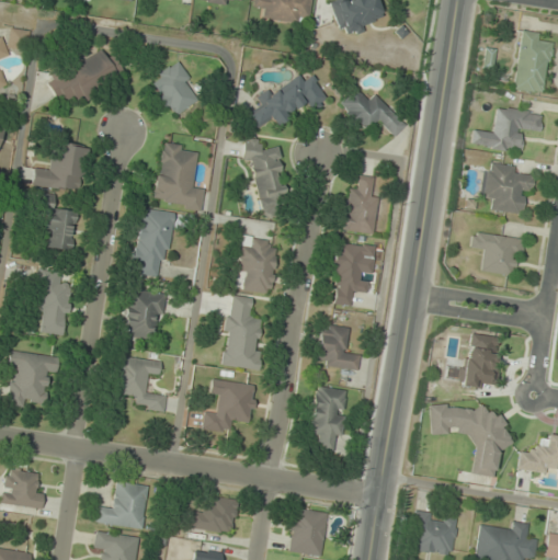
[(264,18),(311,23),(314,0),(254,0),(254,6),(265,7),(264,18)]
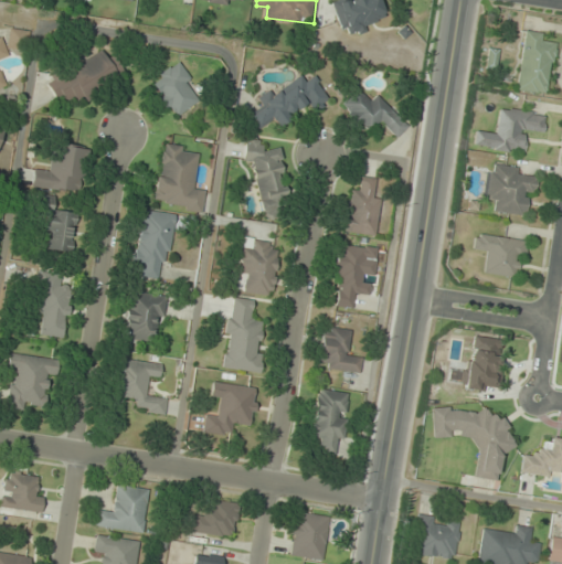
[(345,34),(390,20),(382,0),(343,0),(333,3),(345,34)]
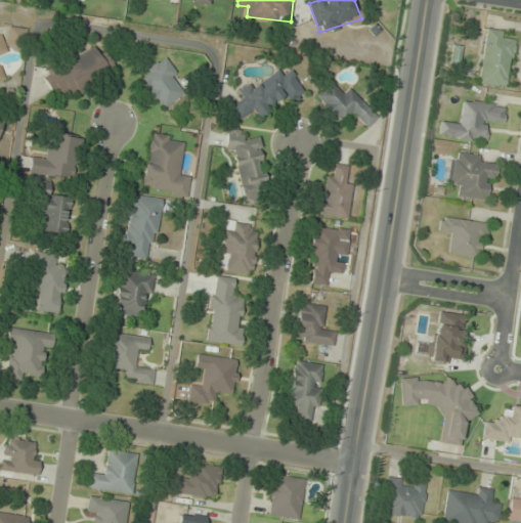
[(29,45),(30,27),(10,26),(9,44),(29,45)]
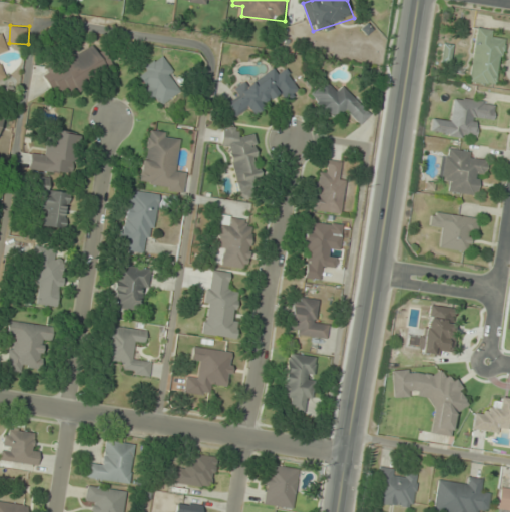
[(500,85),(506,40),(497,38),(498,29),(478,26),(470,81),(500,85)]
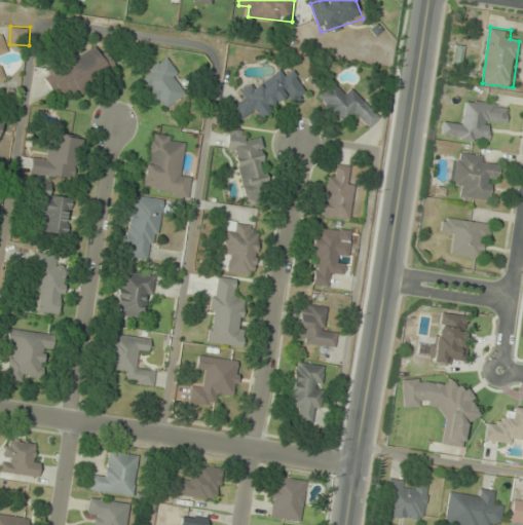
[(0,82),(9,79),(0,57),(0,54),(10,51),(3,34),(0,35),(0,82)]
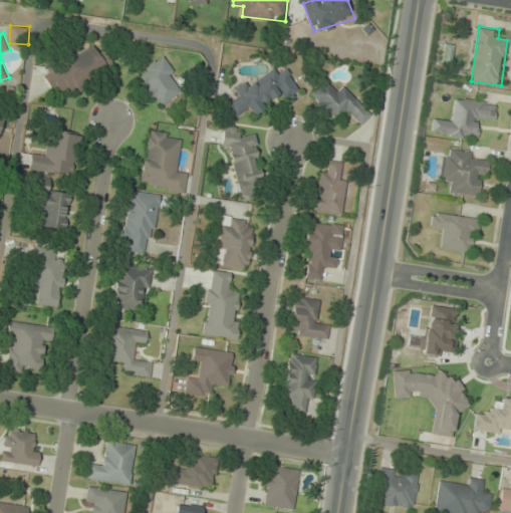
[(106,48),(98,52),(94,46),(44,72),(55,94),(75,83),(78,88),(116,68),(106,48)]
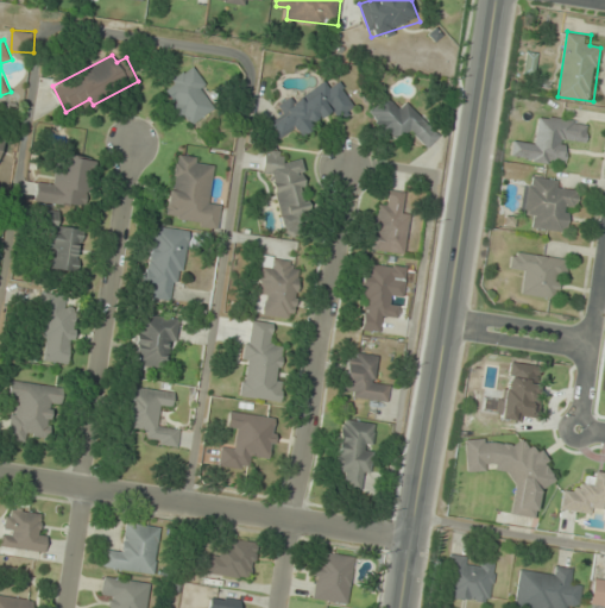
[(196,67),(163,85),(187,126),(219,107),(196,67)]
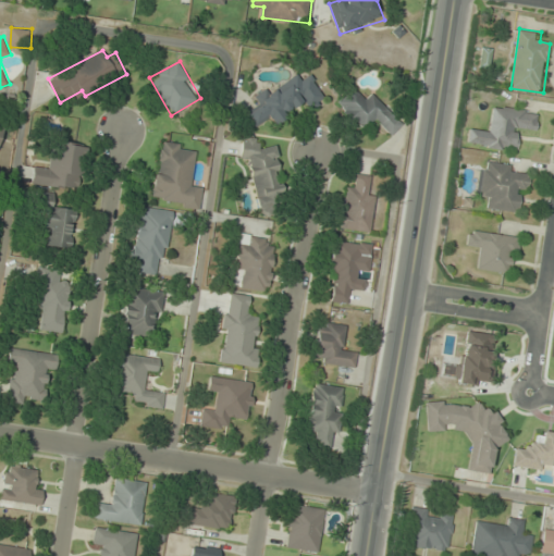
[(310,74),(302,81),(297,74),(246,111),(257,126),(269,119),(273,124),(307,100),(312,108),(328,98),(310,74)]
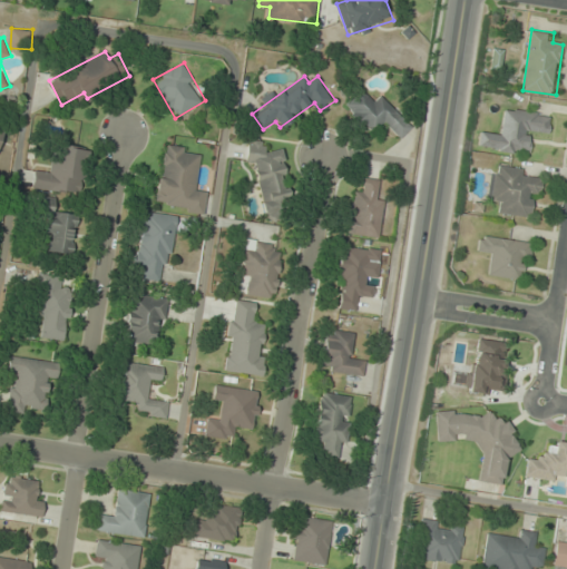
[(382,95),(377,101),(361,88),(345,106),(377,134),(385,123),(403,139),(416,124),(382,95)]
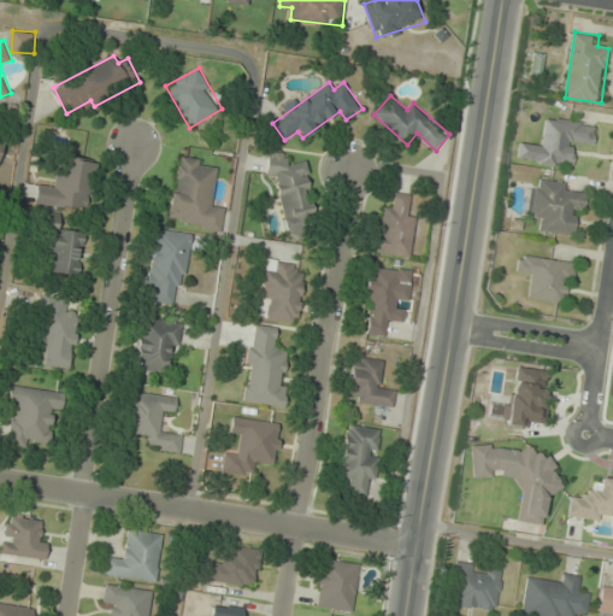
[(599,122),(548,115),(544,141),(522,139),(519,159),(575,168),(578,144),(595,146),(599,122)]
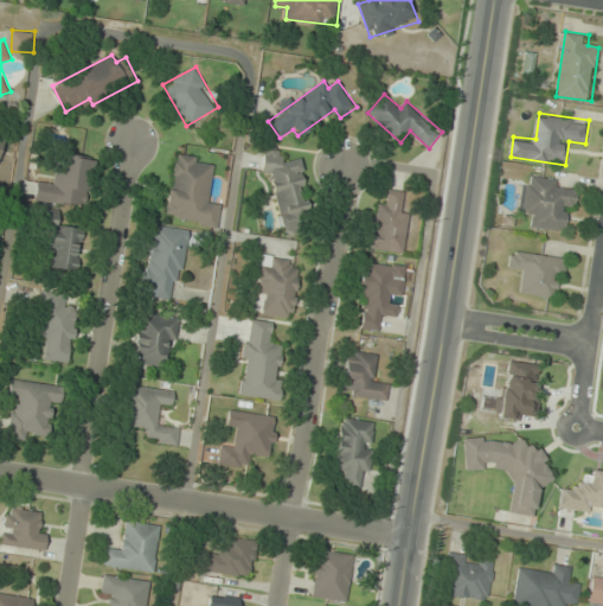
[(0,158),(10,127),(0,125),(0,158)]
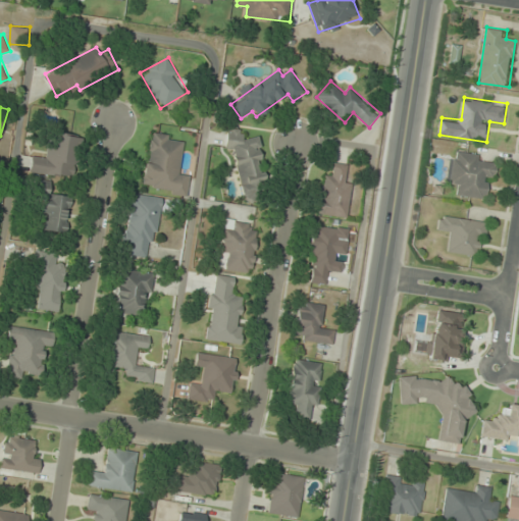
[(235,148),(244,195),(270,191),(260,136),(247,138),(245,127),(226,131),(229,149),(235,148)]
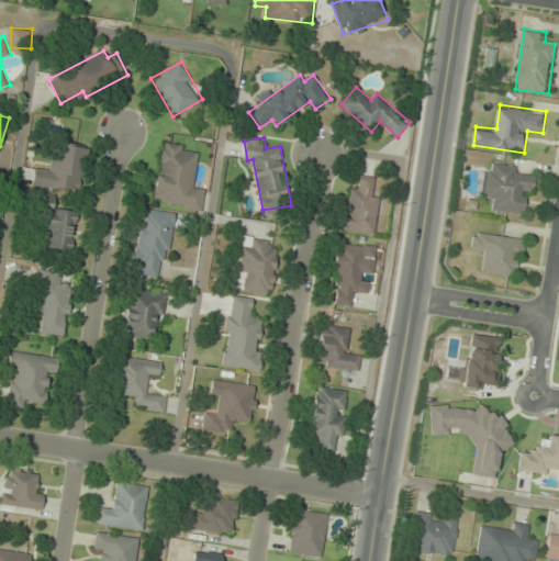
[(34,184),(85,191),(90,145),(59,141),(55,166),(36,164),(34,184)]
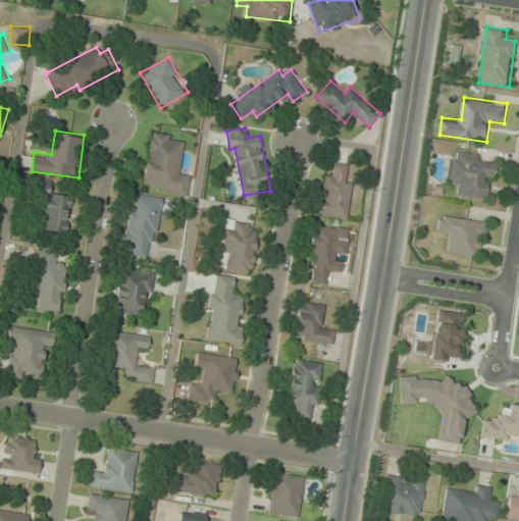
[(143,187),(189,195),(192,175),(179,173),(186,137),(152,131),(143,187)]
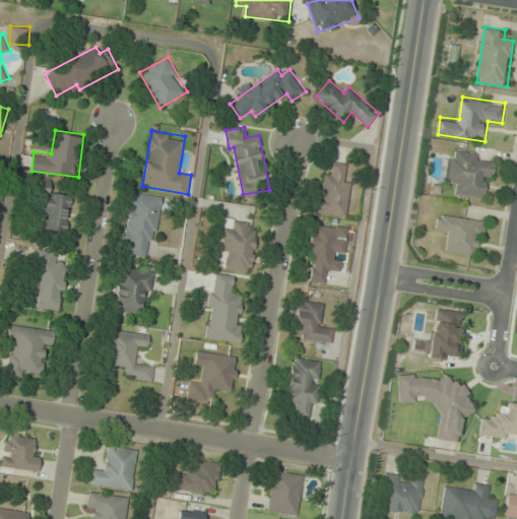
[(455,194),(485,198),(488,177),(495,178),(497,157),(457,152),(456,158),(448,157),(445,182),(456,183),(455,194)]
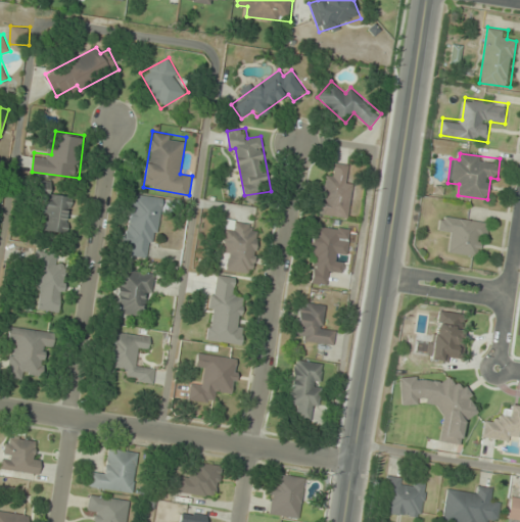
[(350,218),(355,181),(347,180),(349,163),(336,161),(334,175),(325,174),(320,214),(350,218)]
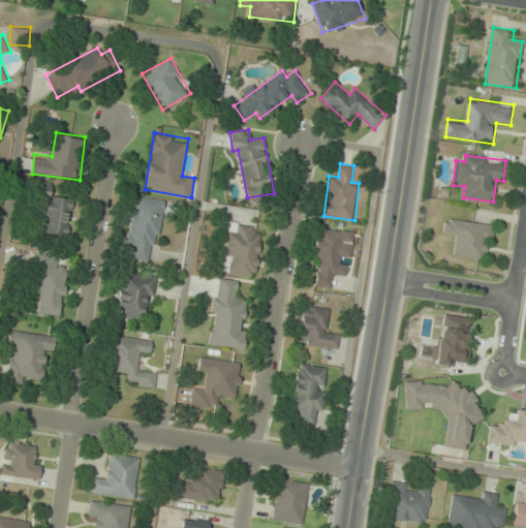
[(74,198),(52,195),(54,183),(42,181),(36,214),(49,216),(47,233),(68,237),(74,198)]
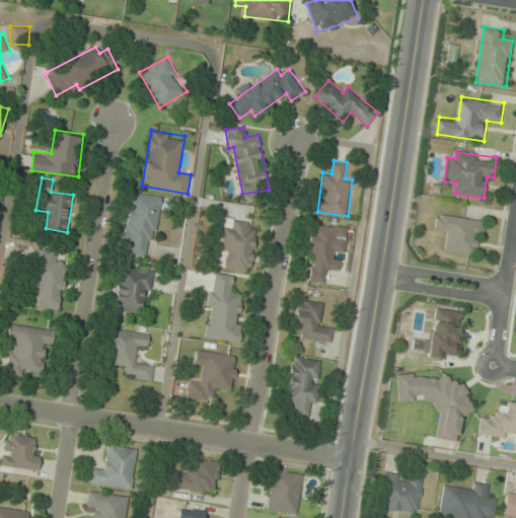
[(162,196),(131,192),(123,240),(133,242),(132,253),(152,256),(162,196)]
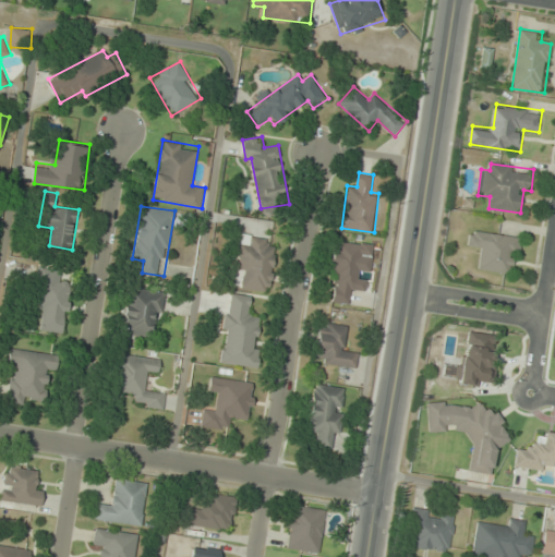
[(477,268),(515,274),(521,237),(472,228),(469,246),(480,247),(477,268)]
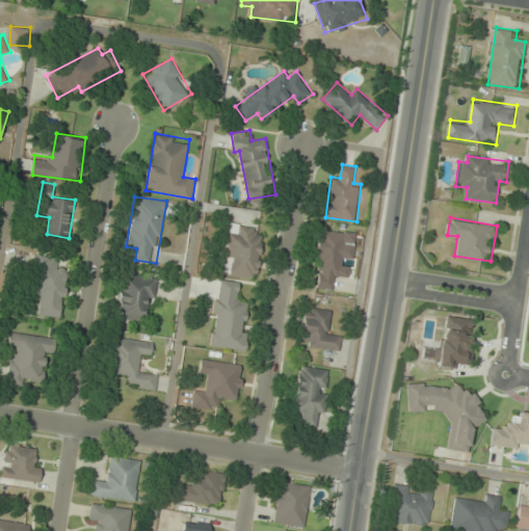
[(232,273),(259,277),(265,235),(258,234),(259,227),(230,222),(226,255),(235,257),(232,273)]
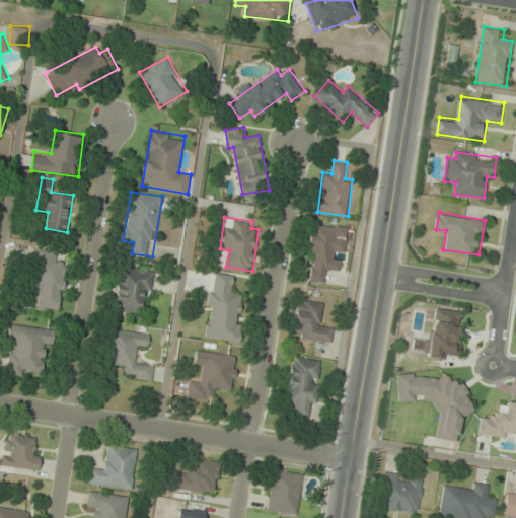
[(348,226),(312,222),(307,261),(313,262),(311,281),(327,283),(329,270),(342,272),(343,259),(336,257),(338,236),(347,237),(348,226)]
